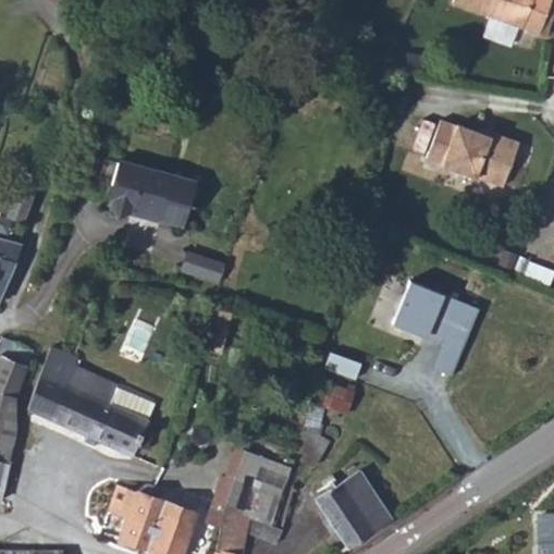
[(454,0),(453,2),(540,35),(552,0),(454,0)]
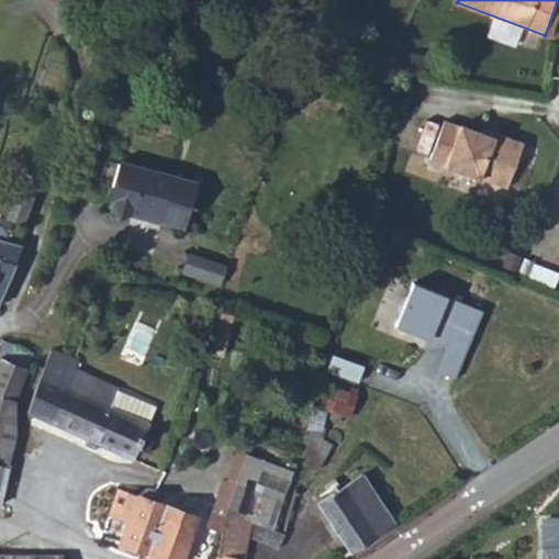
[(459,129),(443,123),(428,161),(445,168),(445,169),(478,181),(479,180),(506,190),(522,145),(499,137),(493,140),(481,134),(459,126),(459,129)]
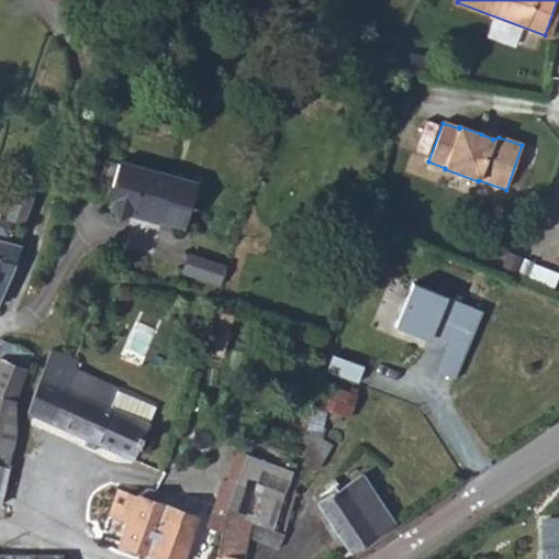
[(204,183),(126,163),(115,205),(119,207),(127,215),(141,212),(143,213),(144,210),(169,216),(168,222),(191,228),(204,183)]
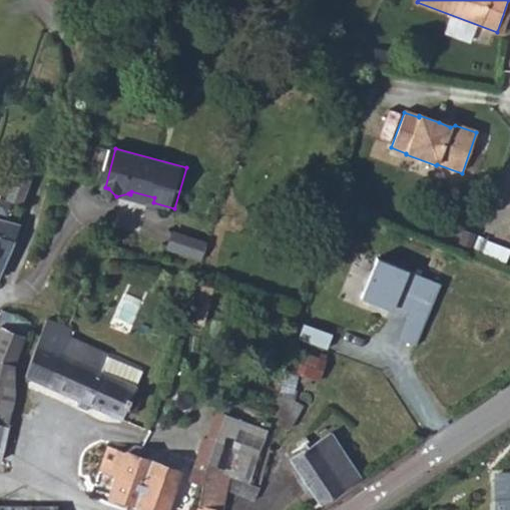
[(28,177),(14,209),(25,214),(40,185),(28,177)]
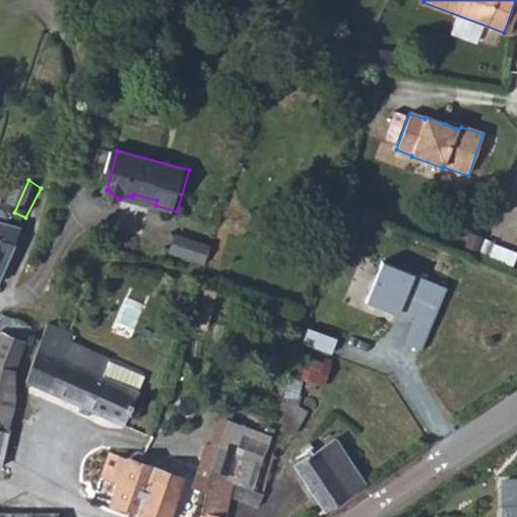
[(156,200),(133,194),(132,197),(131,202),(154,207),(155,205),(156,200)]
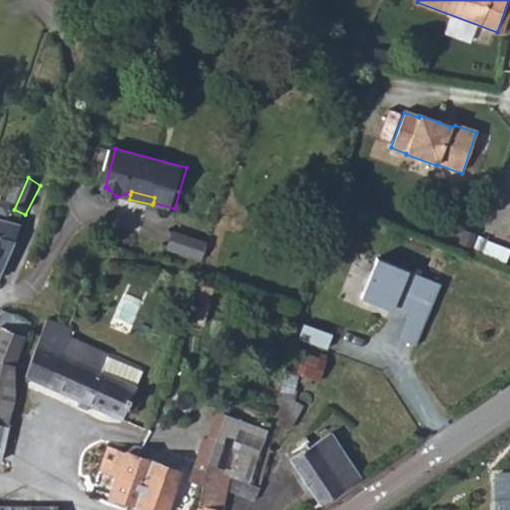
[(214,225),(189,217),(184,235),(207,243),(214,225)]
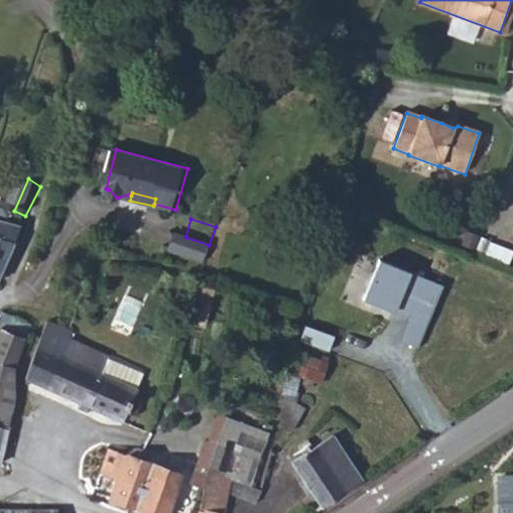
[(0,282),(17,245),(13,243),(17,227),(0,222),(0,282)]
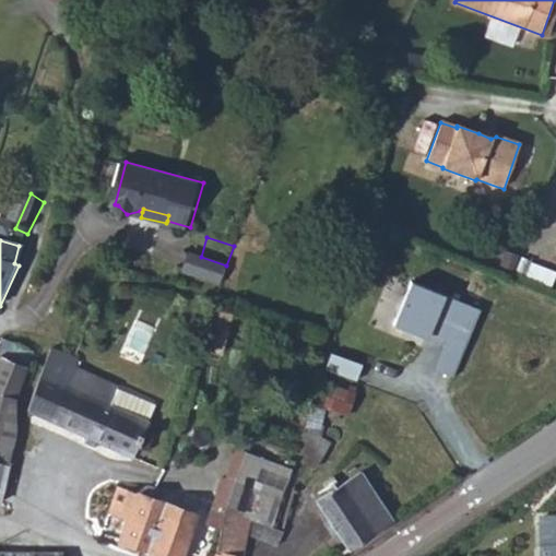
[(234,270),(189,256),(178,275),(225,291),(234,270)]
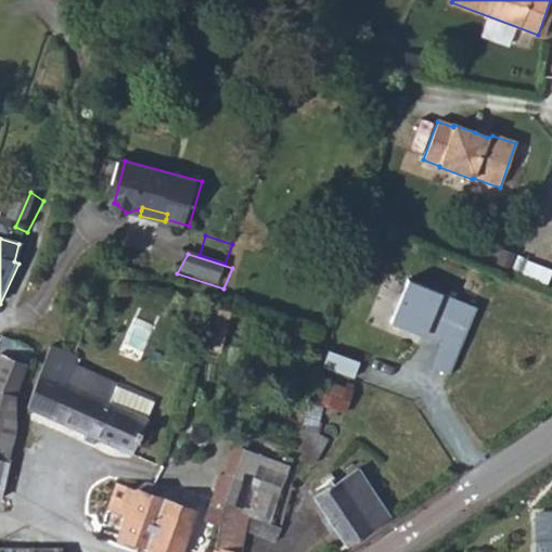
[(416,283),(399,326),(445,345),(434,371),(454,380),(484,311),(416,283)]
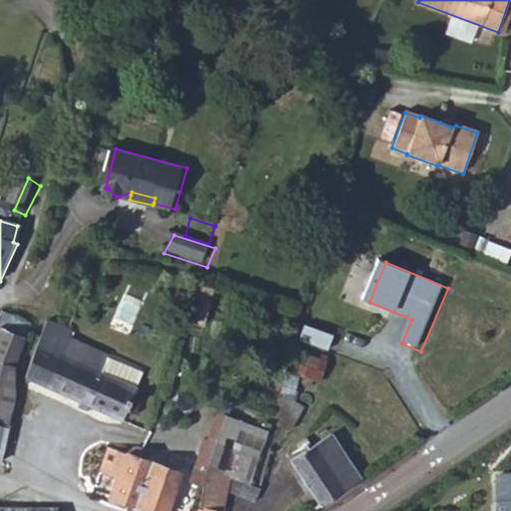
[(211,324),(216,287),(200,284),(195,322),(211,324)]
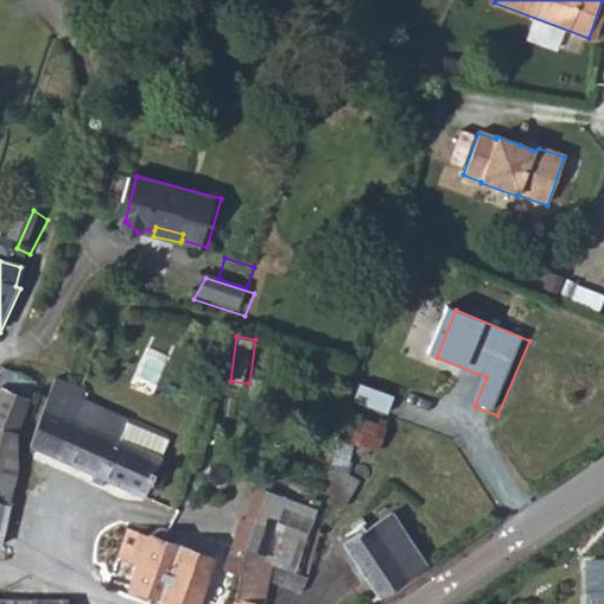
[(0,382),(0,385),(2,387),(30,399),(36,385),(5,370),(0,382)]
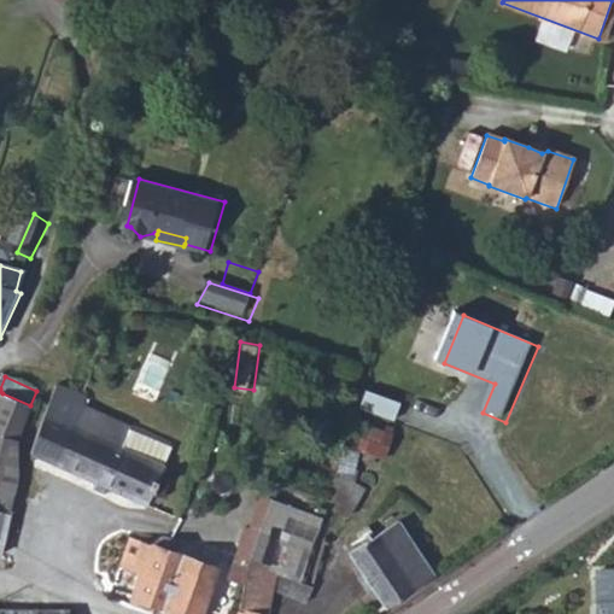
[(86,396),(58,384),(33,452),(147,507),(152,495),(163,498),(169,484),(159,479),(163,466),(122,446),(130,424),(83,403),(86,396)]
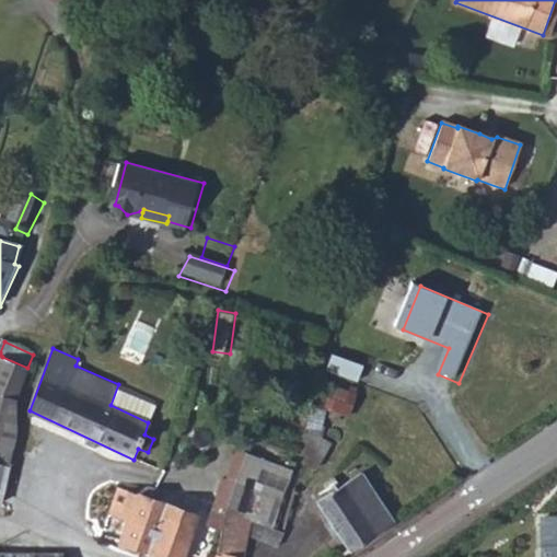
[(2,357),(0,361),(0,393),(16,401),(27,368),(2,357)]
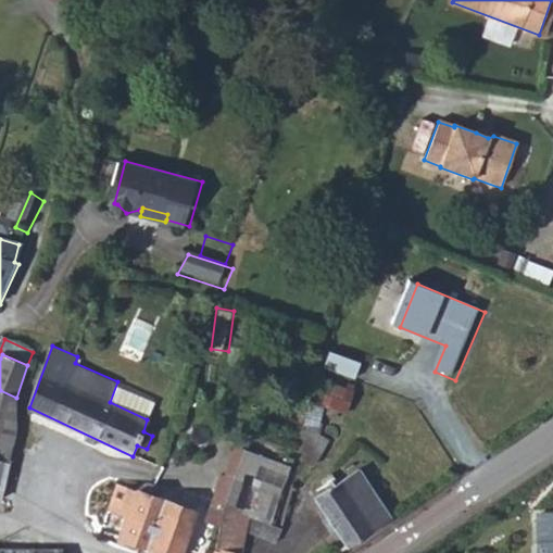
[(332,354),(329,369),(360,377),(363,362),(332,354)]
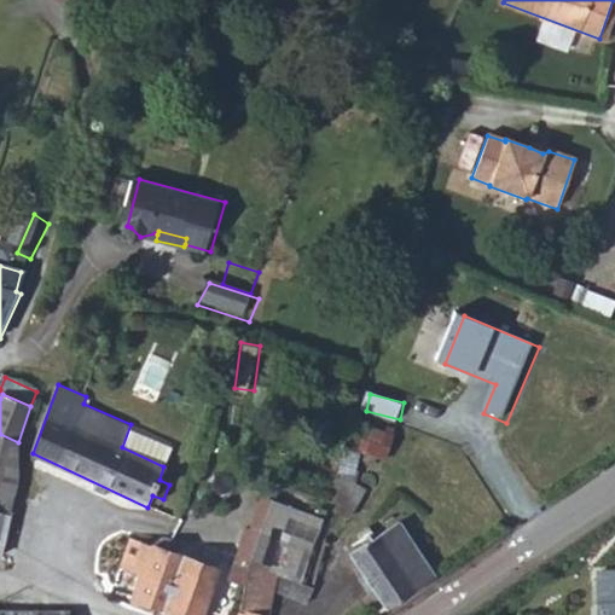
[(350,422),(343,448),(365,454),(377,458),(386,460),(392,434),(350,422)]
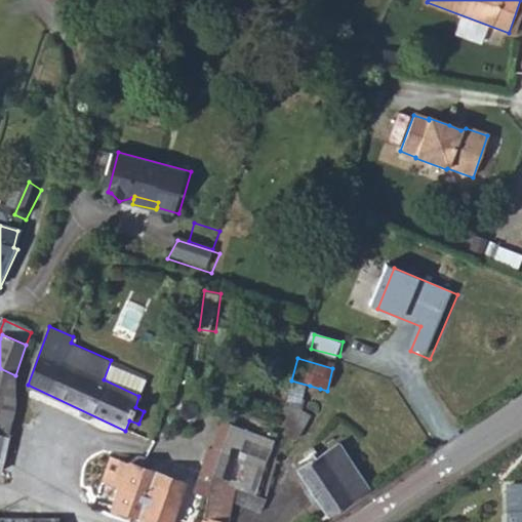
[(15,375),(0,368),(0,472),(1,473),(16,403),(15,375)]
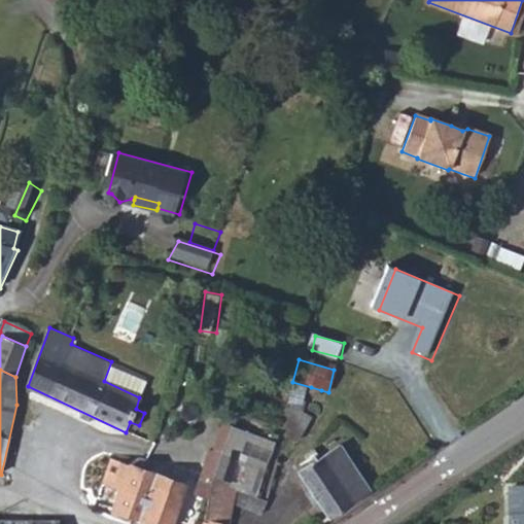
[(311,387),(310,395),(319,397),(321,390),(311,387)]
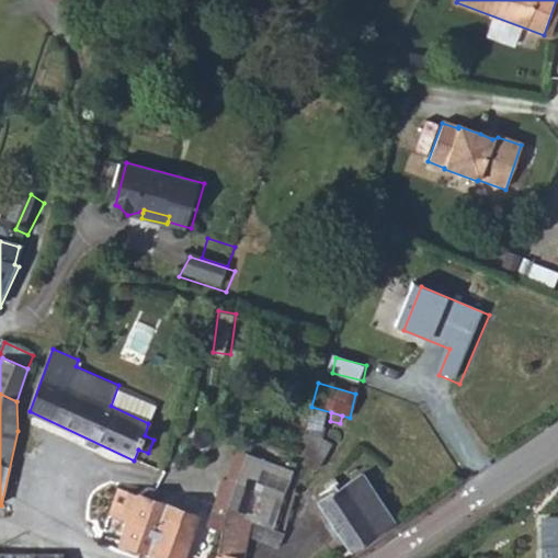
[(297,460),(317,470),(330,446),(305,433),(300,447),(304,448),(297,460)]
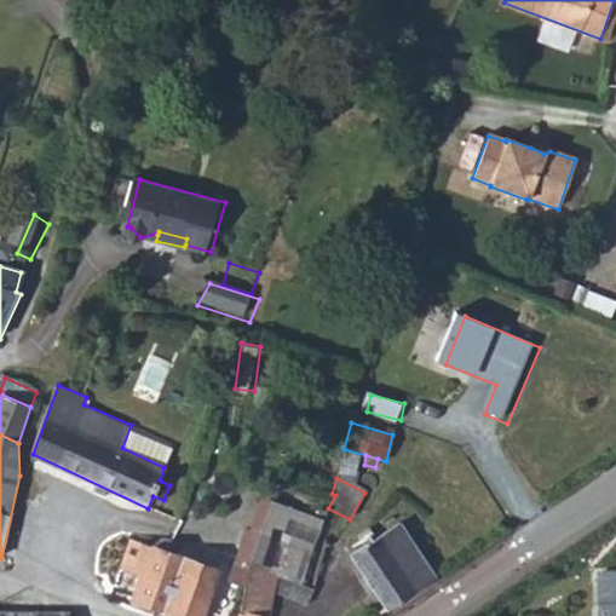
[(308,514),(269,499),(258,529),(251,527),(240,558),(309,593),(320,559),(289,543),(308,514)]
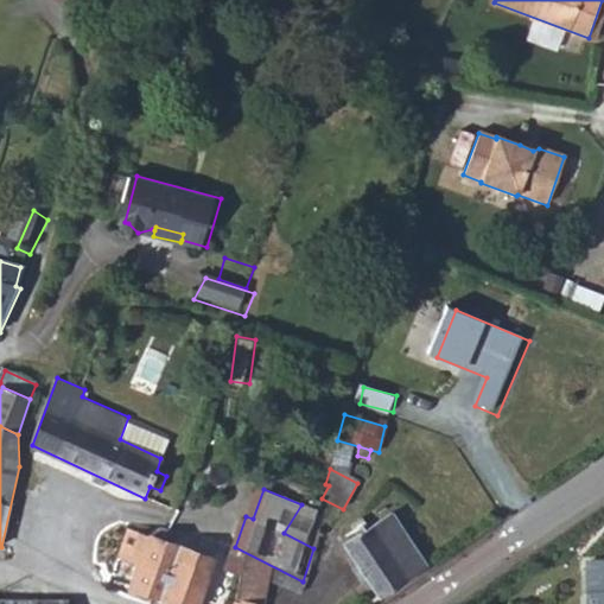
[(350,541),(345,544),(382,598),(430,568),(394,513),(367,531),(350,541)]
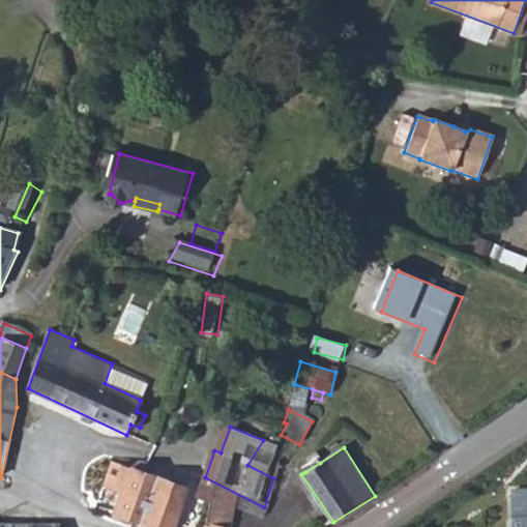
[(302,467),(305,472),(320,463),(316,458),(302,467)]
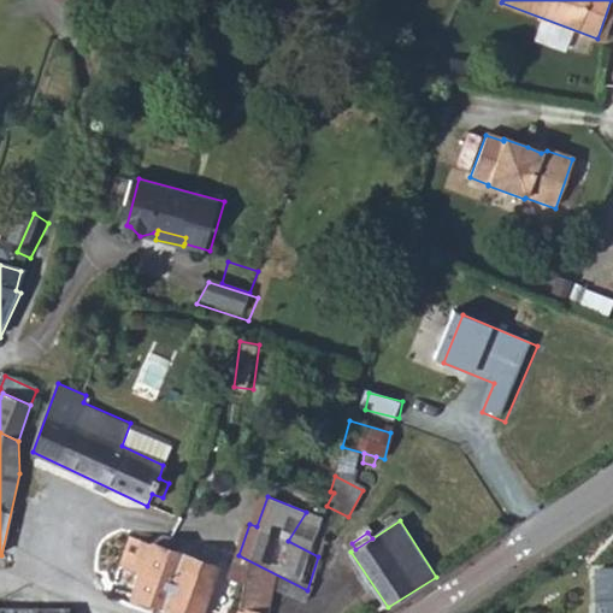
[(130,537),(122,566),(141,573),(133,597),(139,600),(157,606),(176,612),(202,612),(217,567),(130,537)]
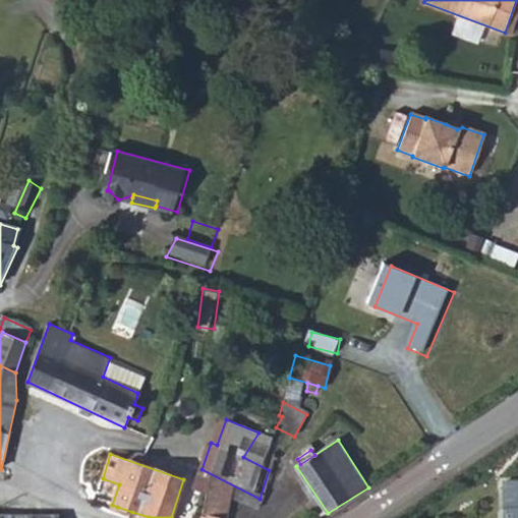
[(202,469),(192,490),(208,498),(213,475),(202,469)]
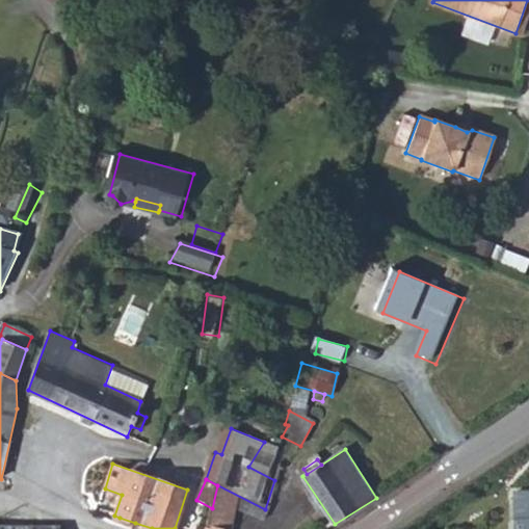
[(212,508),(208,527),(213,528),(233,528),(237,516),(263,528),(270,516),(217,485),(212,508)]
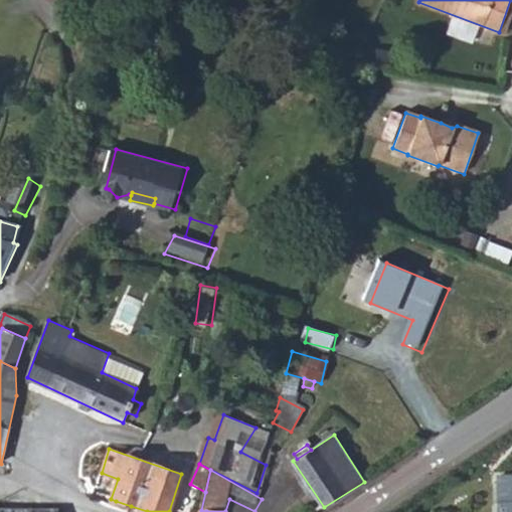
[(511,471),(500,471),(499,511),(511,511),(511,471)]
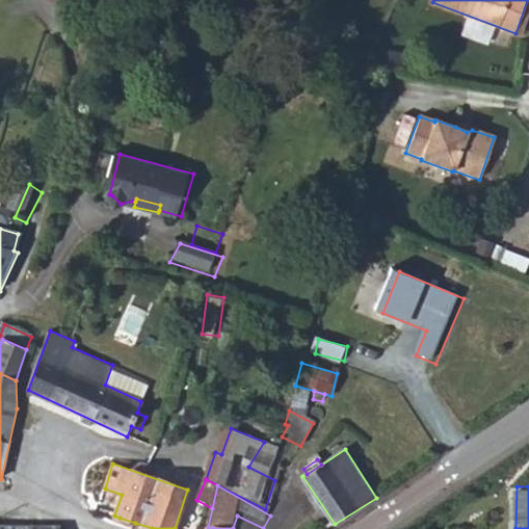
[(135,523),(120,518),(118,524),(130,528),(133,528),(135,523)]
